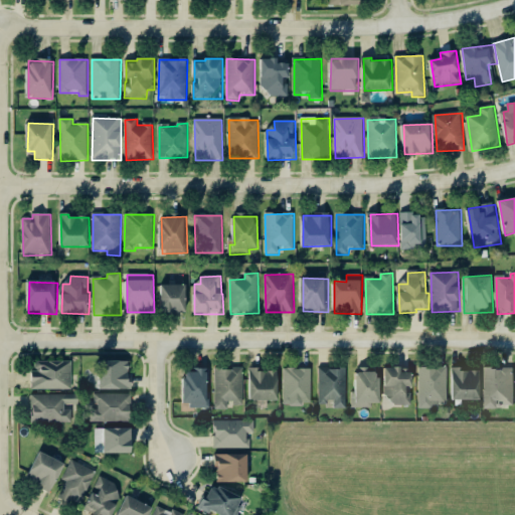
[(187,286),(162,286),(162,313),(188,312),(187,286)]
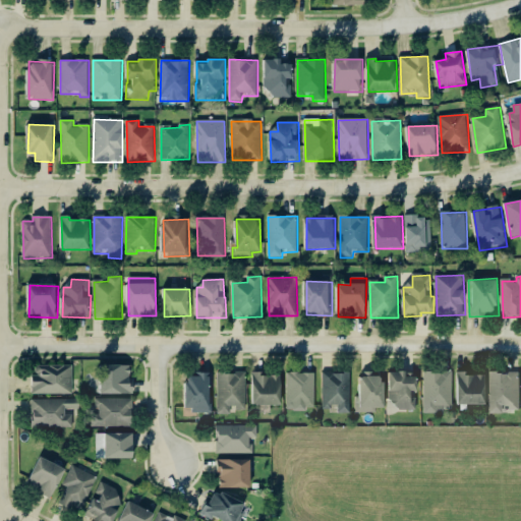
[(34,395),(74,395),(73,365),(34,366),(34,395)]
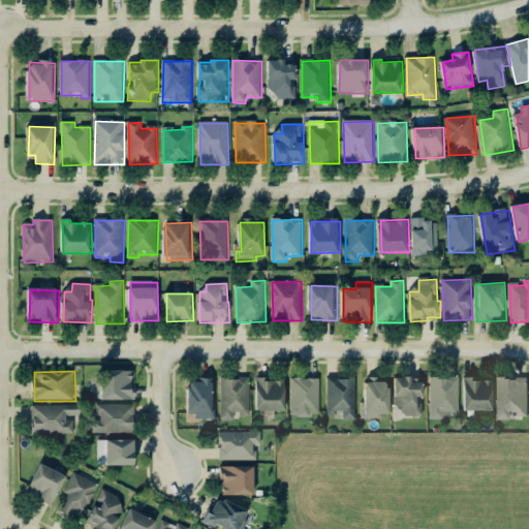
[(134,401),(135,371),(105,371),(104,401),(134,401)]
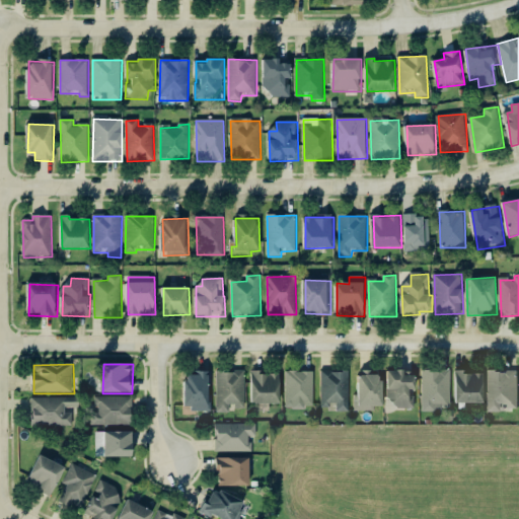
[(453,370),(424,370),(423,411),(452,412),(453,370)]
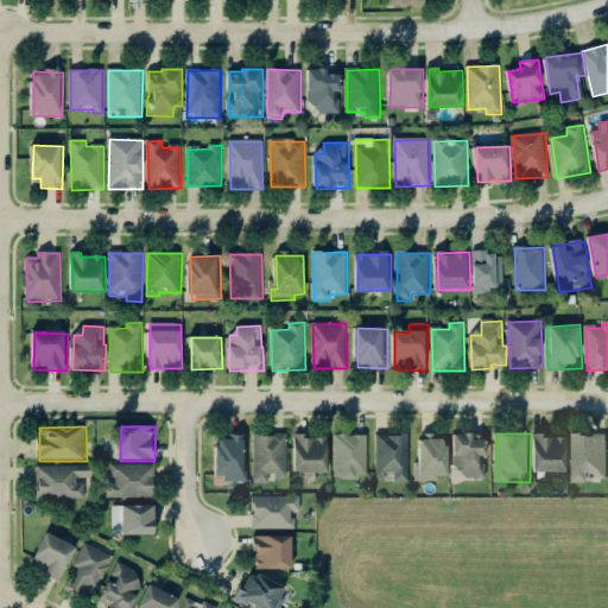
[(254,485),(271,485),(271,477),(289,477),(289,436),(255,435),(254,485)]
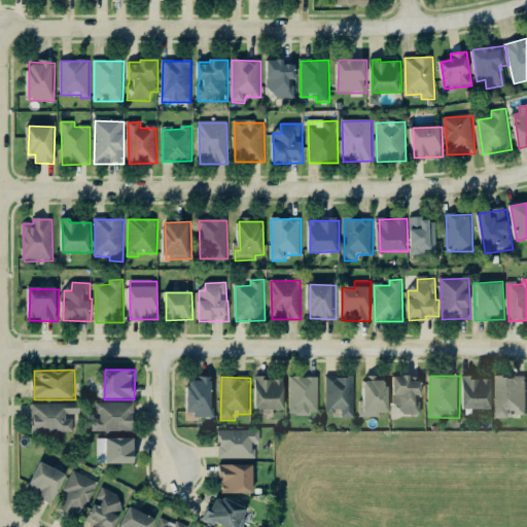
[(389,414),(390,381),(375,381),(376,377),(366,377),(366,402),(360,402),(359,418),(381,418),(381,414),(389,414)]
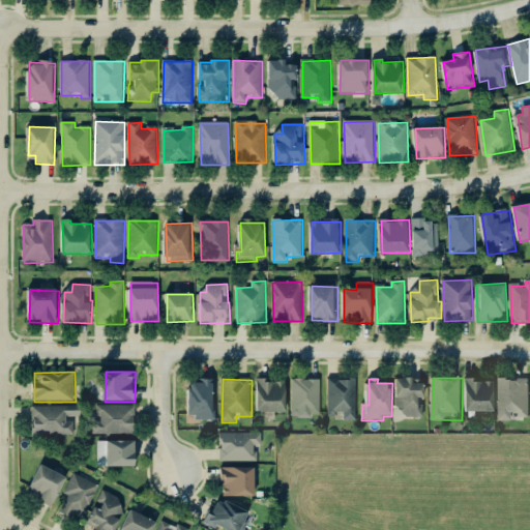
[(406,419),(427,418),(425,384),(413,385),(413,379),(396,380),(398,411),(406,411),(406,419)]
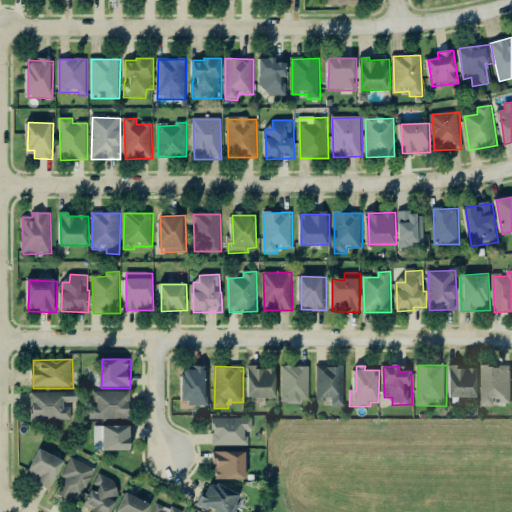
[(481,398),(480,369),(459,369),(459,366),(452,366),(453,399),(481,398)]
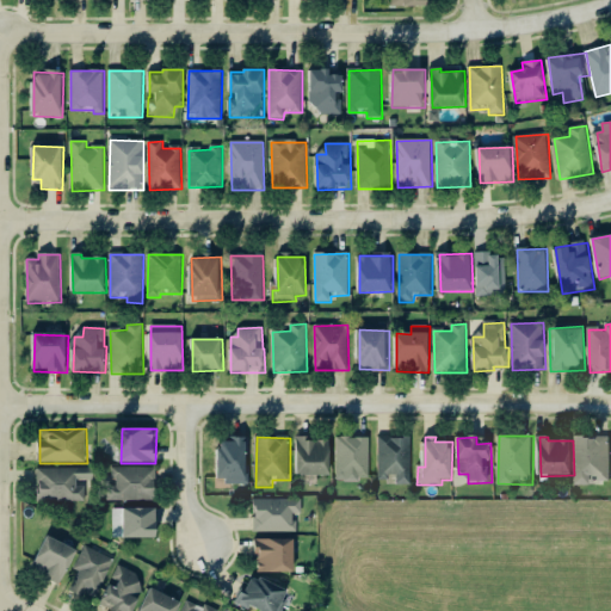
[(610,480),(610,437),(578,437),(578,486),(592,487),(592,480),(610,480)]
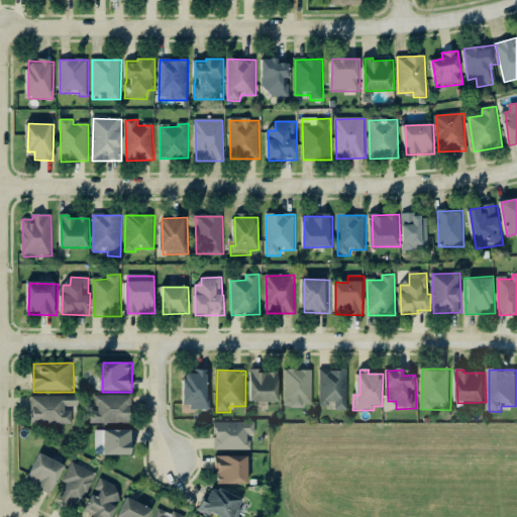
[(187,409),(213,409),(213,372),(187,371),(187,409)]
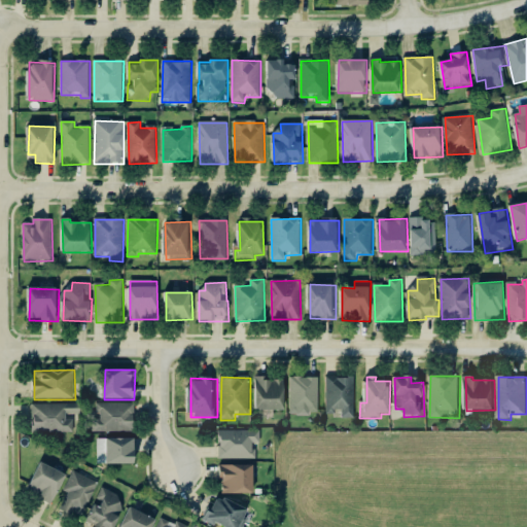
[(319,378),(290,378),(291,415),(300,415),(300,412),(319,411),(319,378)]
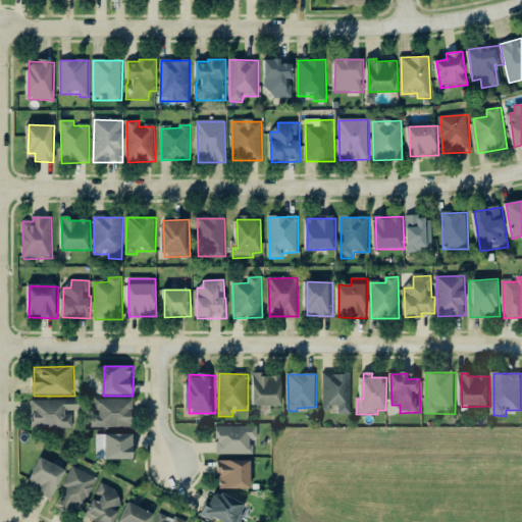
[(340,415),(352,415),(352,374),(323,374),(324,410),(340,409),(340,415)]
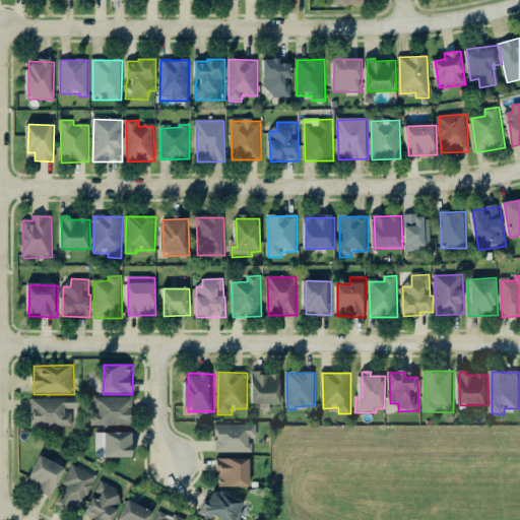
[(254,374),(253,405),(281,405),(282,375),(254,374)]
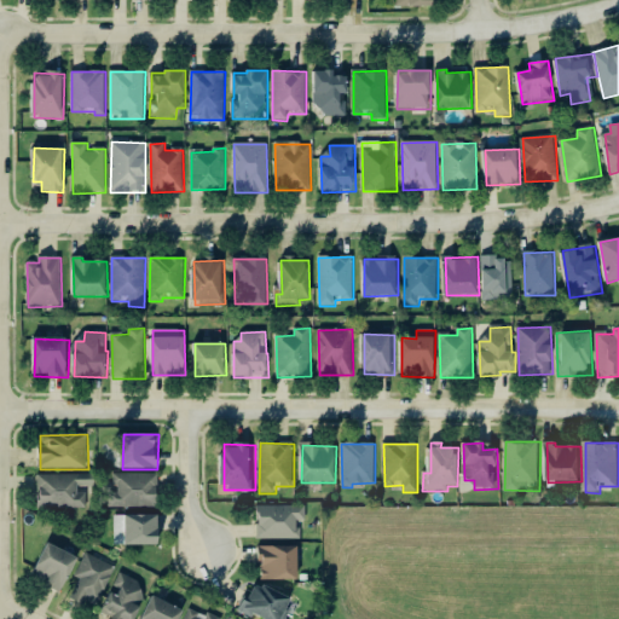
[(158,508),(160,475),(113,474),(113,508),(158,508)]
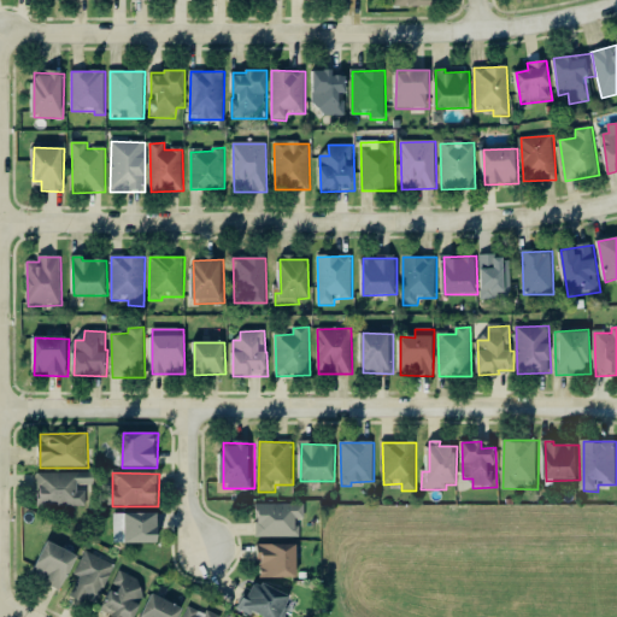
[(92,474),(39,474),(39,509),(88,509),(88,488),(92,488),(92,474)]
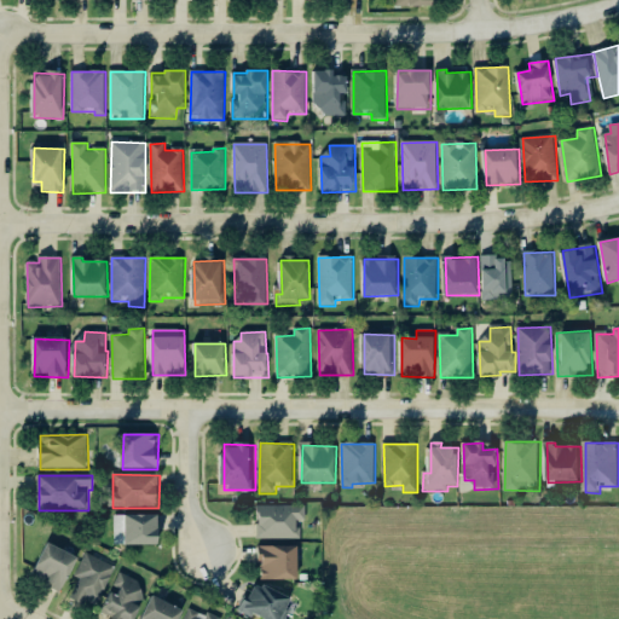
[(258,508),(258,541),(300,539),(300,521),(307,521),(306,507),(258,508)]
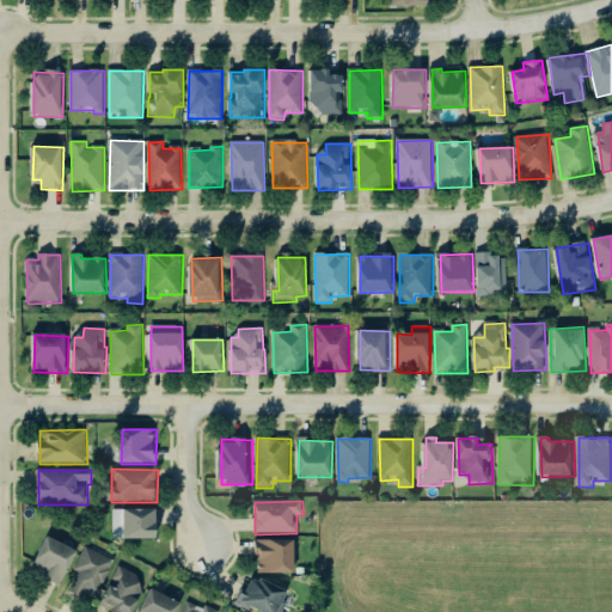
[(159,510),(115,509),(114,539),(159,539),(159,510)]
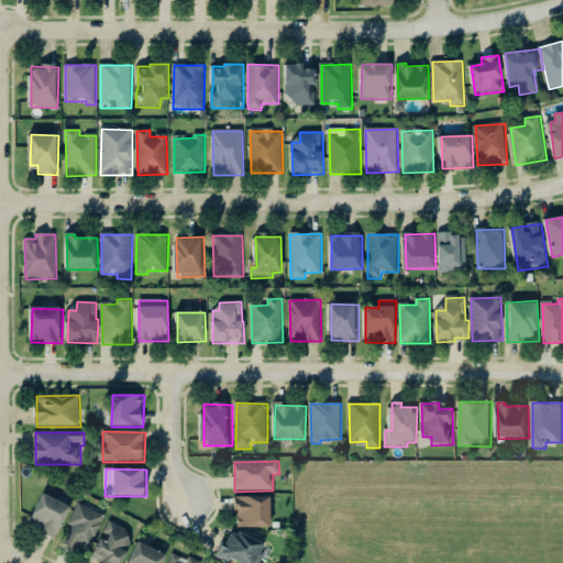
[(29,526),(56,540),(73,508),(45,494),(29,526)]
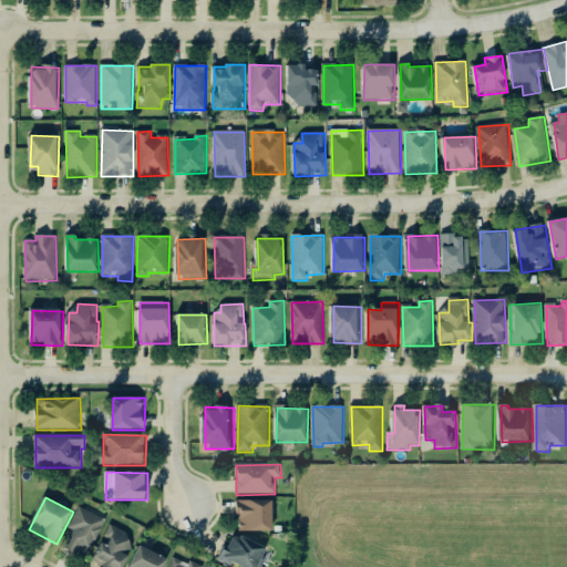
[(274,501),(239,502),(239,533),(274,532),(274,501)]
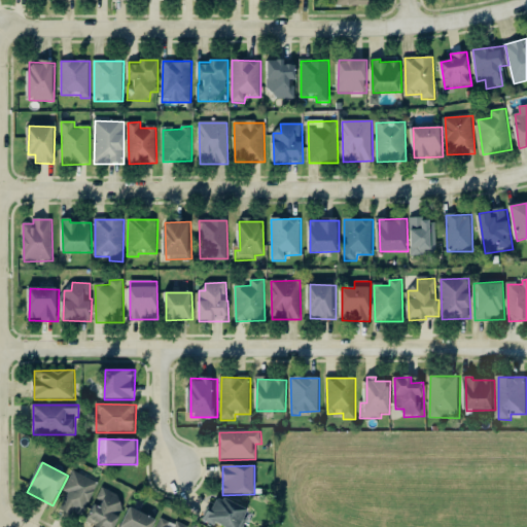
[(84,519),(99,482),(73,471),(65,492),(69,493),(62,510),(84,519)]
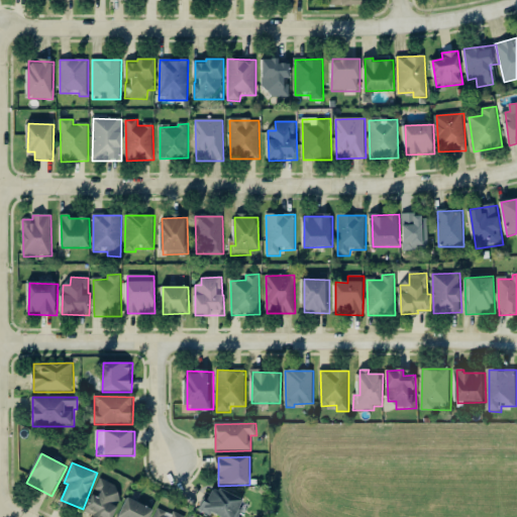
[(96,516),(113,516),(125,491),(101,480),(95,492),(96,492),(88,508),(99,513),(96,516)]
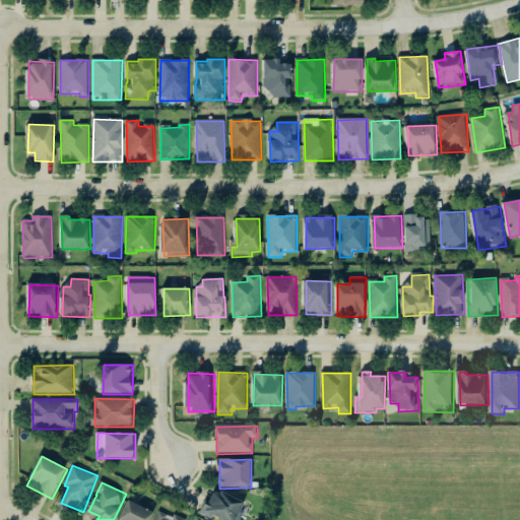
[(239,519),(247,502),(213,489),(203,514),(217,519),(239,519)]
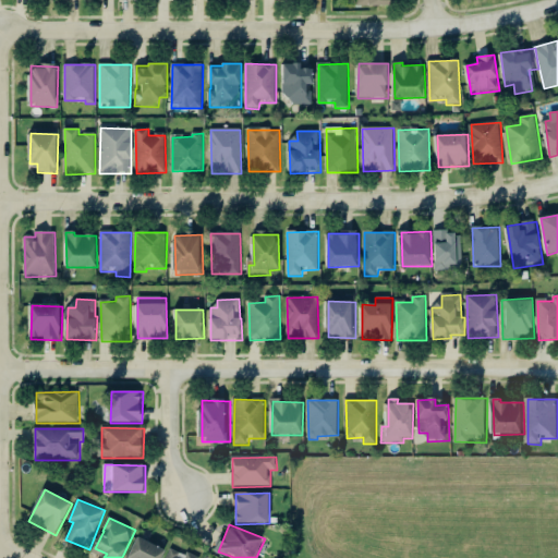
[(164,557),(167,550),(140,537),(129,557),(164,557)]
